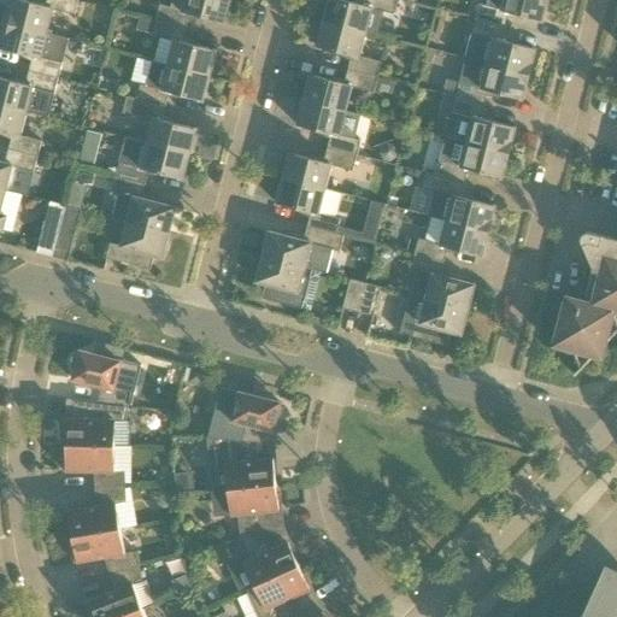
[(75,16),(80,0),(77,0),(48,0),(47,7),(19,0),(11,0),(5,23),(47,34),(53,11),(75,16)]
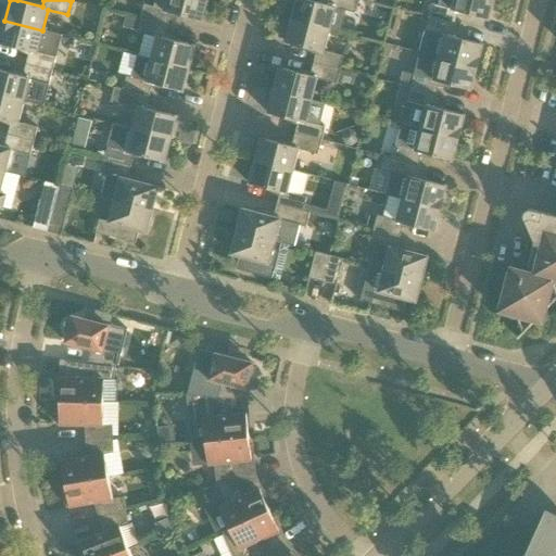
[(146,5),(141,19),(168,26),(172,13),(202,21),(207,0),(156,0),(154,8),(146,5)]
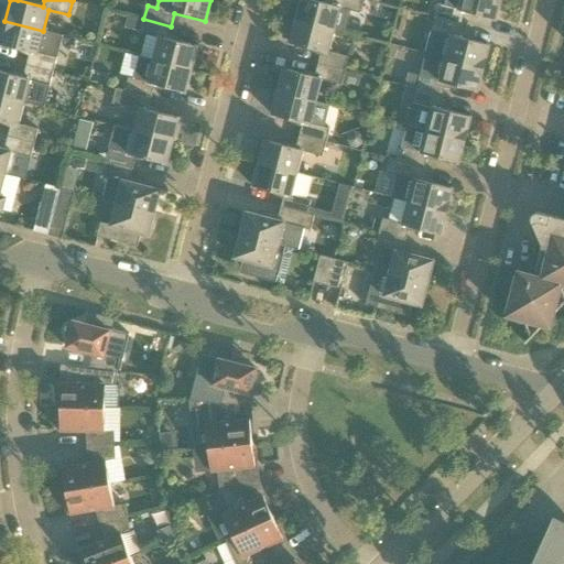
[(360,13),(364,0),(335,0),(334,6),(313,0),(301,0),(296,20),(335,31),(345,33),(351,11),(360,13)]
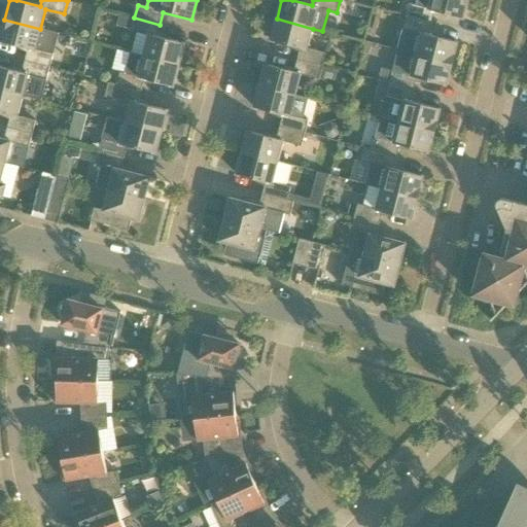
[(468,0),(418,0),(417,5),(410,3),(407,16),(432,23),(435,11),(464,19),(468,0)]
